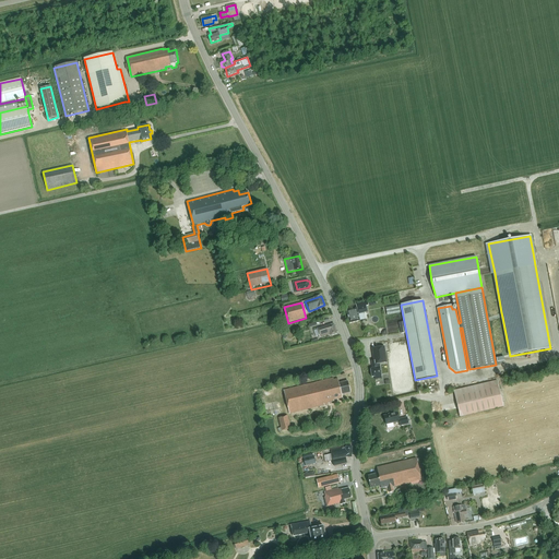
[(387,307),(388,314),(401,312),(400,305),(387,307)]
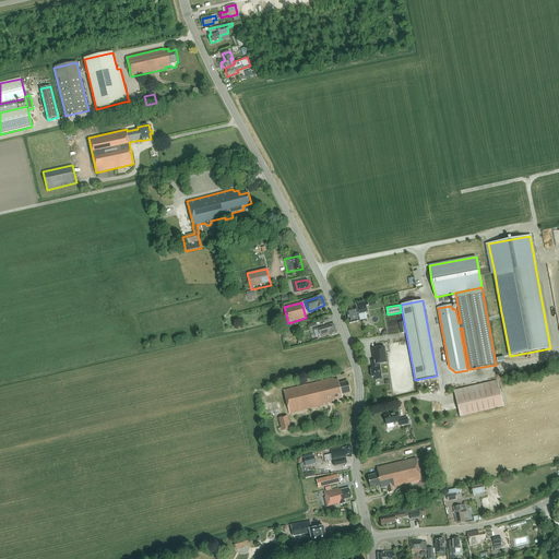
[(365,307),(346,311),(348,323),(359,320),(357,314),(367,312),(365,307)]
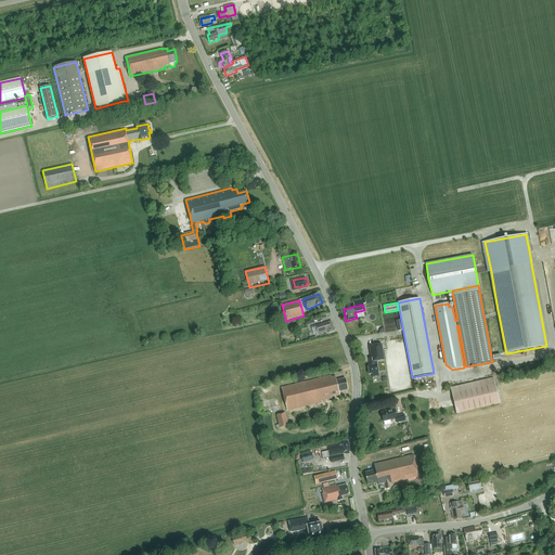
[(332,322),(330,323),(328,322),(314,326),(318,335),(328,332),(328,333),(335,331),(332,322)]
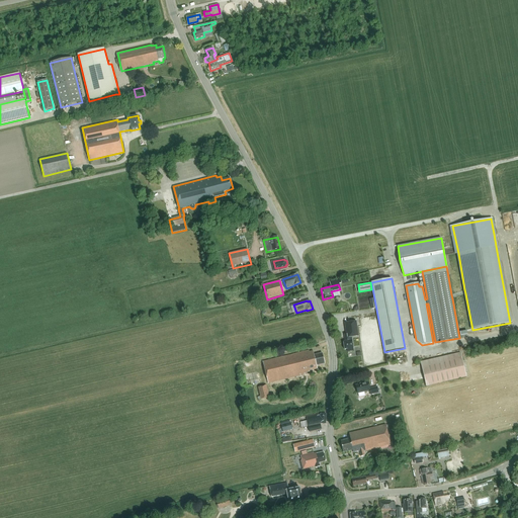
[(352,337),(358,336),(356,321),(344,323),(346,334),(344,334),(345,341),(343,341),(344,343),(343,343),(344,350),(347,349),(348,352),(354,351),(352,337)]
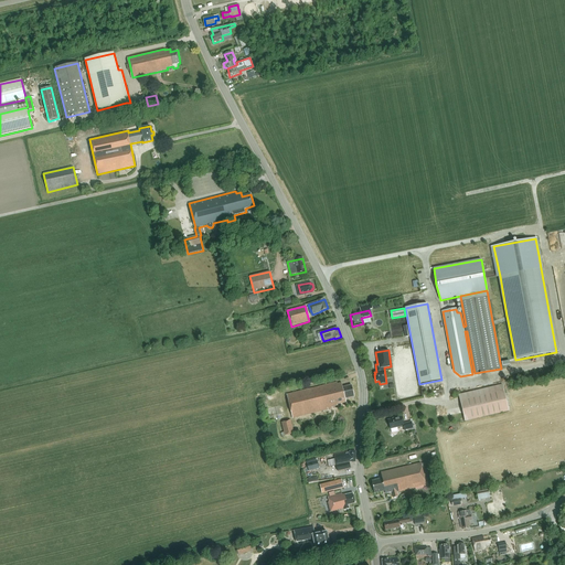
[(352,385),(342,387),(341,383),(338,384),(337,382),(287,395),(292,418),(333,408),(332,407),(338,405),(338,404),(347,402),(345,398),(354,396),(352,385)]
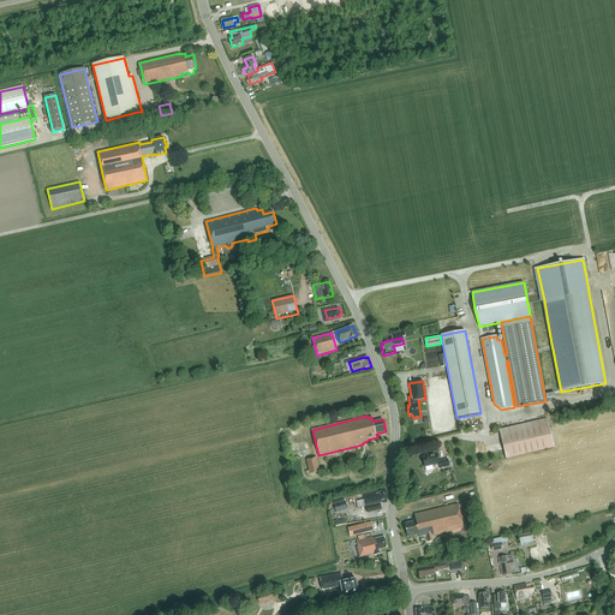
[(499,428),(501,436),(506,458),(553,446),(545,417),(499,428)]
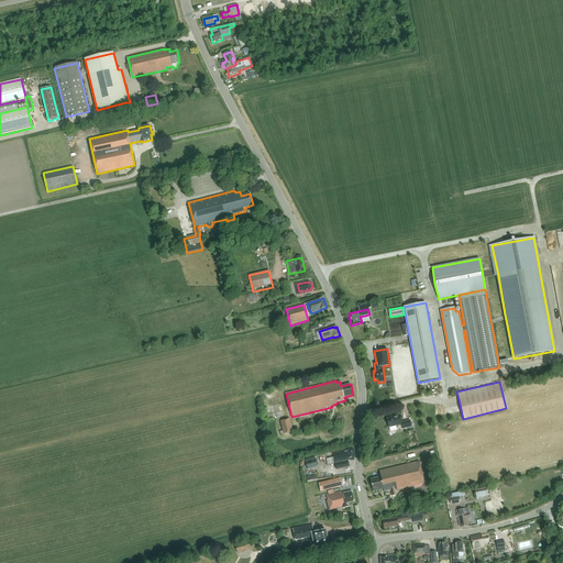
[(409,420),(401,422),(399,415),(394,416),(394,417),(386,418),(388,428),(401,424),(403,429),(411,427),(409,420)]
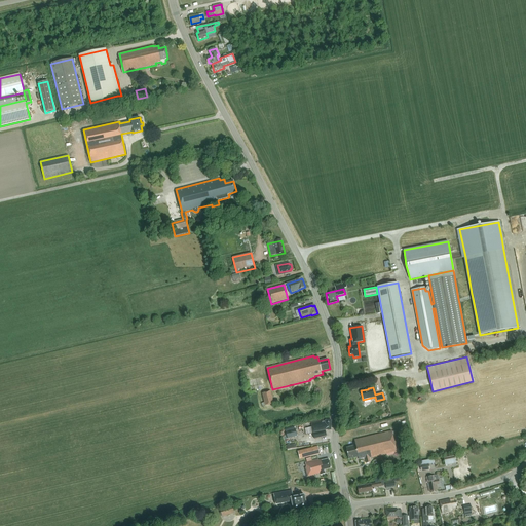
[(271,391),(262,393),(265,406),(274,404),(271,391)]
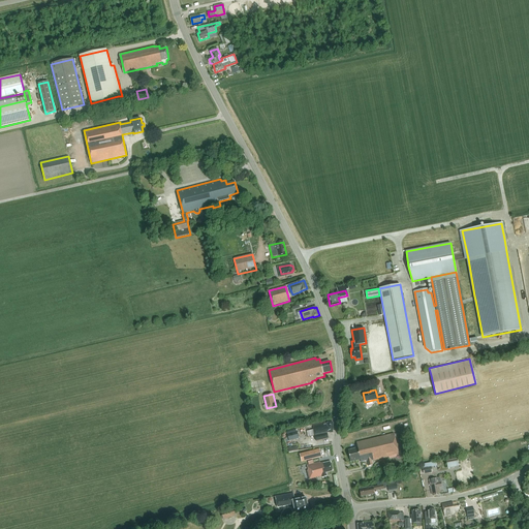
[(313,427),(314,430),(307,431),(308,437),(315,435),(316,440),(329,438),(328,432),(333,432),(334,423),(328,423),(328,424),(313,427)]
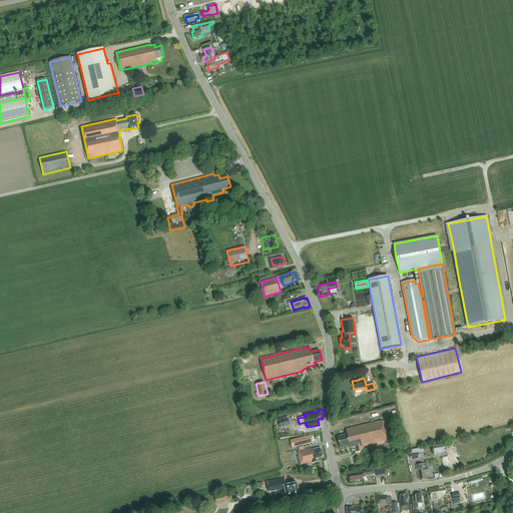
[(279,421),(281,427),(290,425),(289,418),(279,421)]
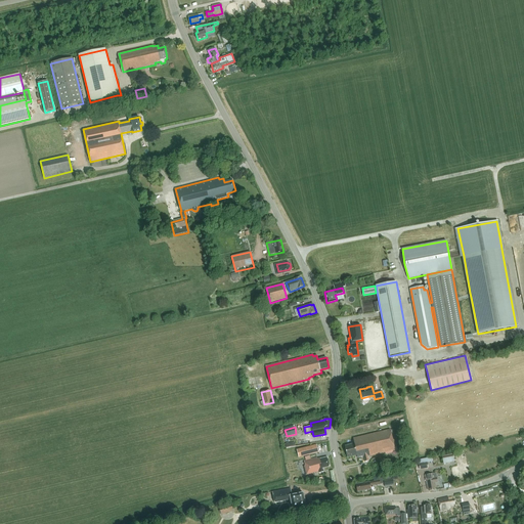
[(344,446),(347,457),(356,455),(357,457),(363,456),(364,462),(368,461),(367,456),(385,452),(386,454),(393,452),(392,450),(394,450),(390,430),(352,438),(353,443),(344,446)]
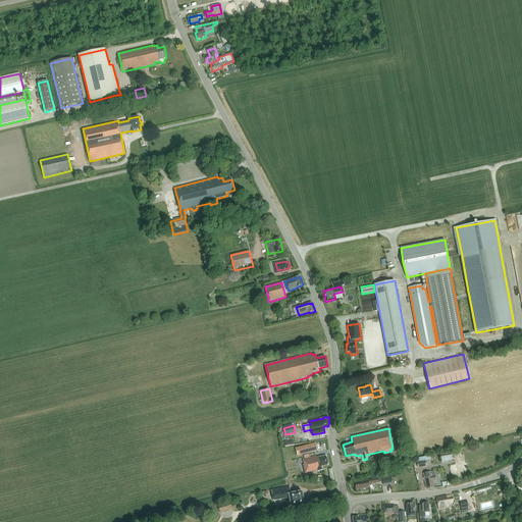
[(315,444),(296,448),(298,456),(317,451),(315,444)]
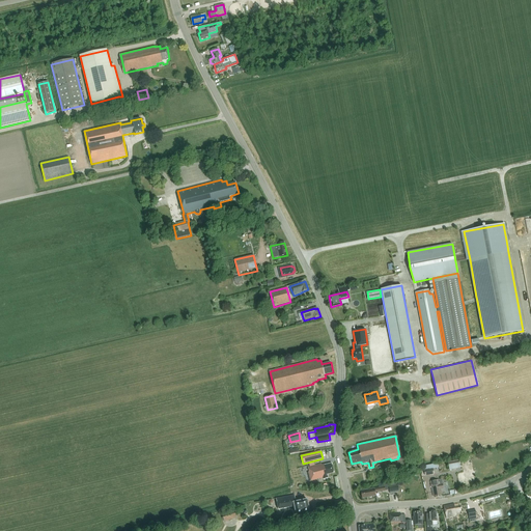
[(309,473),(308,473),(310,481),(324,478),(324,479),(328,478),(327,475),(334,473),(332,464),(325,466),(325,465),(323,466),(322,464),(308,467),(309,473)]
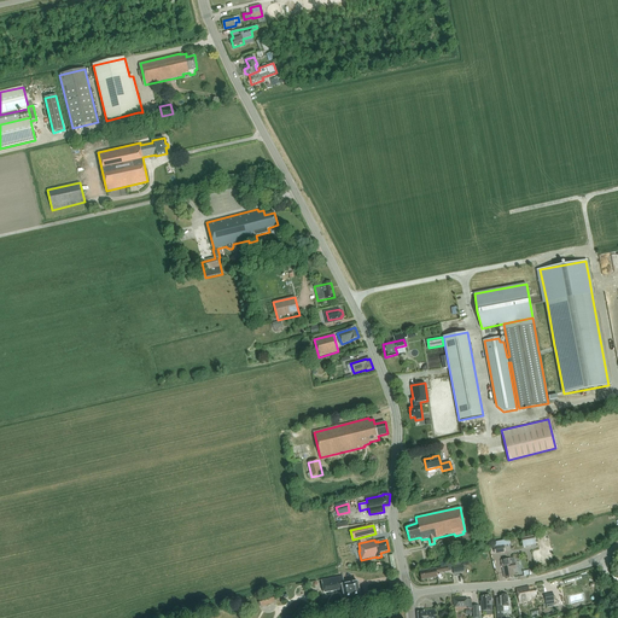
[(494,544),(495,554),(505,553),(503,542),(494,544)]
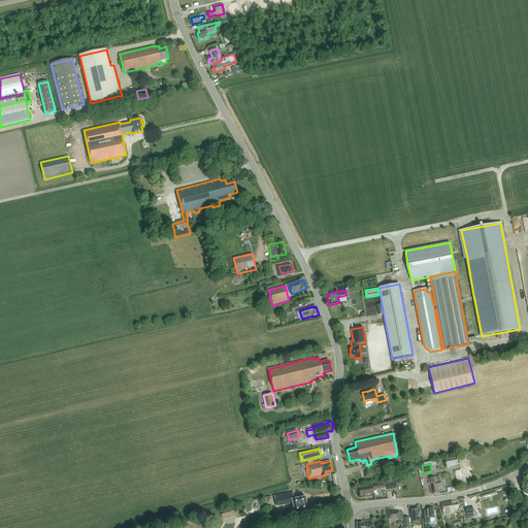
[(438,476),(427,480),(430,493),(432,493),(432,494),(437,493),(437,492),(438,492),(437,487),(440,486),(438,476)]
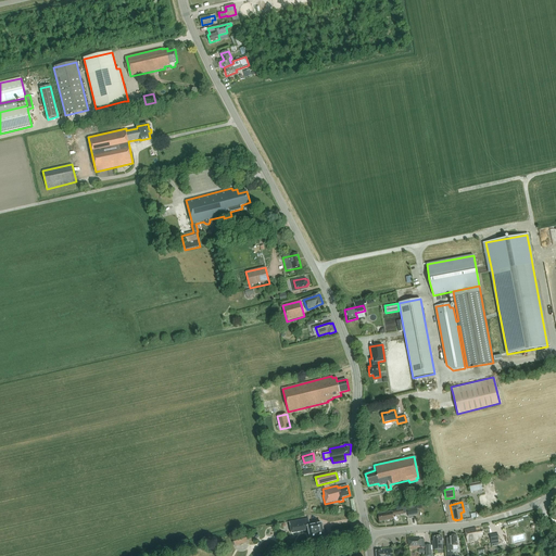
[(396,506),(396,510),(402,510),(403,514),(407,514),(407,510),(415,508),(414,503),(396,506)]
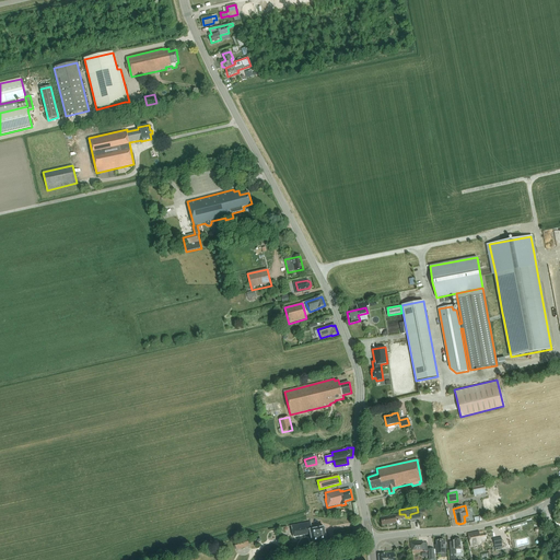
[(406,517),(405,514),(399,514),(380,518),(382,525),(396,523),(395,520),(406,517)]
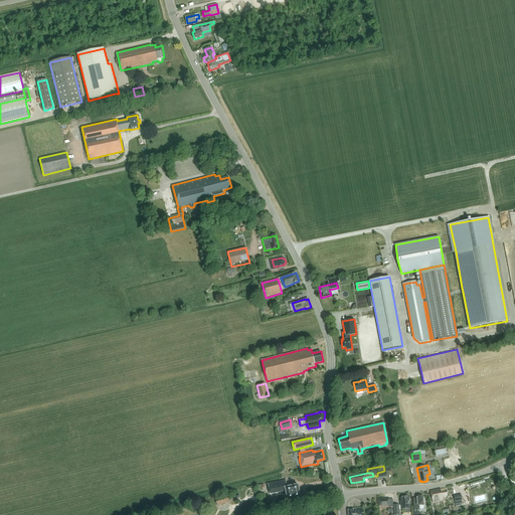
[(298,486),(288,488),(287,481),(269,484),(271,494),(285,492),(285,494),(286,493),(288,502),(301,499),(298,486)]
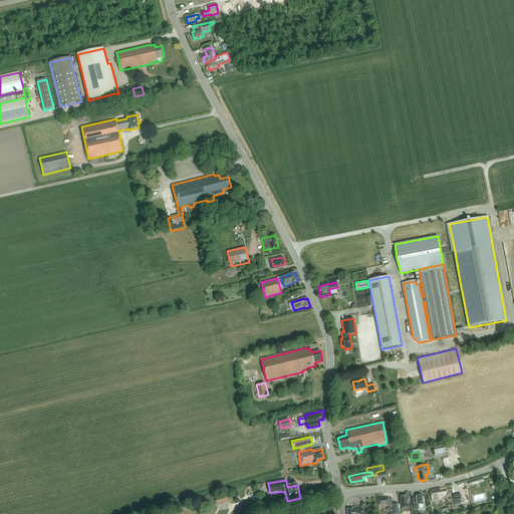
[(445,490),(443,490),(443,488),(439,489),(439,488),(429,490),(431,501),(442,499),(441,496),(445,496),(444,494),(446,494),(445,490)]
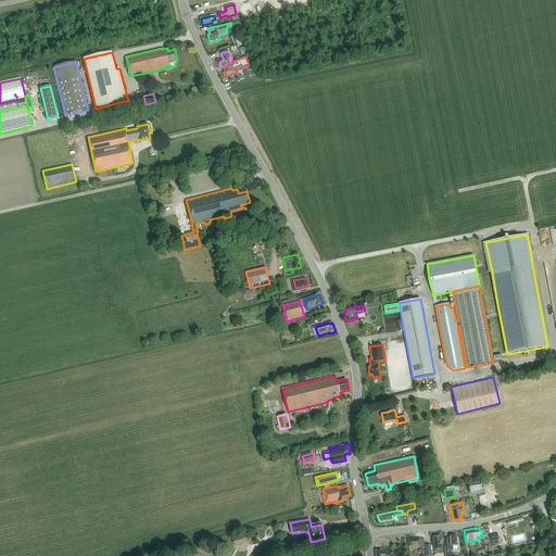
[(491,542),(498,541),(497,533),(490,534),(491,542)]
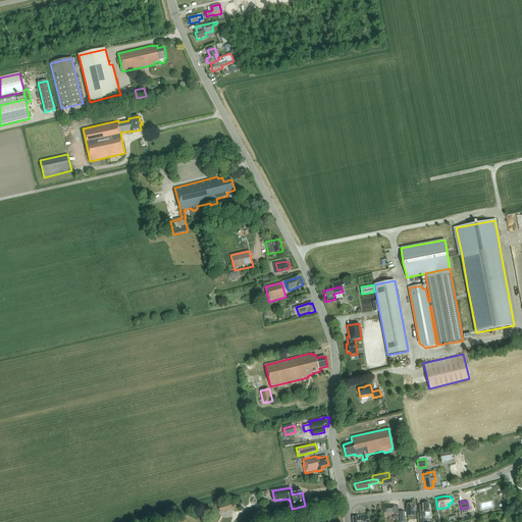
[(421,510),(418,510),(419,517),(425,516),(424,513),(429,512),(428,503),(426,503),(426,502),(424,502),(423,503),(421,503),(421,505),(421,510)]
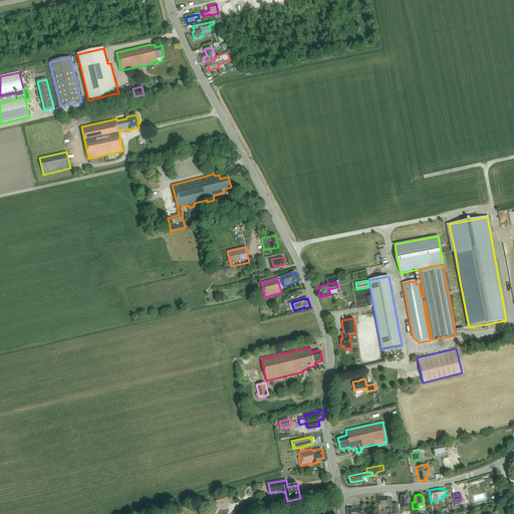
[(217,505),(229,501),(227,495),(215,498),(217,505)]
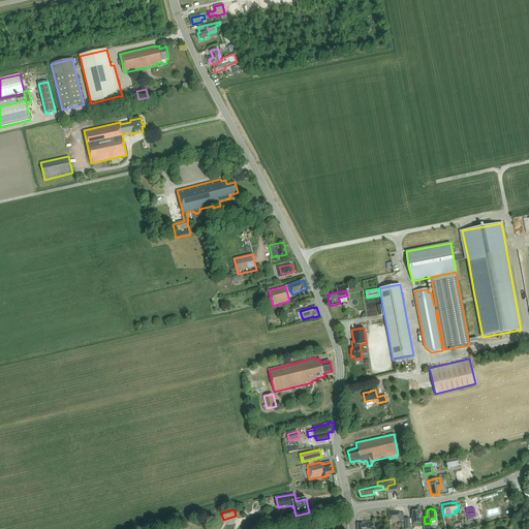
[(409,519),(404,519),(404,528),(406,528),(410,528),(410,523),(415,523),(415,526),(421,526),(421,523),(421,516),(422,515),(421,512),(419,511),(419,510),(411,510),(412,519),(411,519),(411,520),(409,520),(409,519)]
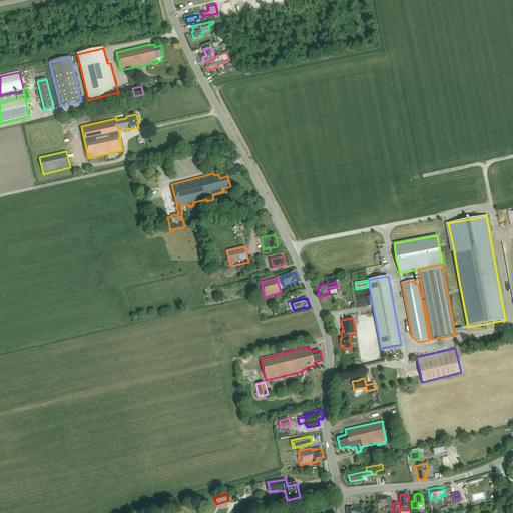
[(380,497),(376,497),(376,501),(377,501),(377,504),(388,503),(388,505),(391,505),(391,497),(388,497),(380,497)]
